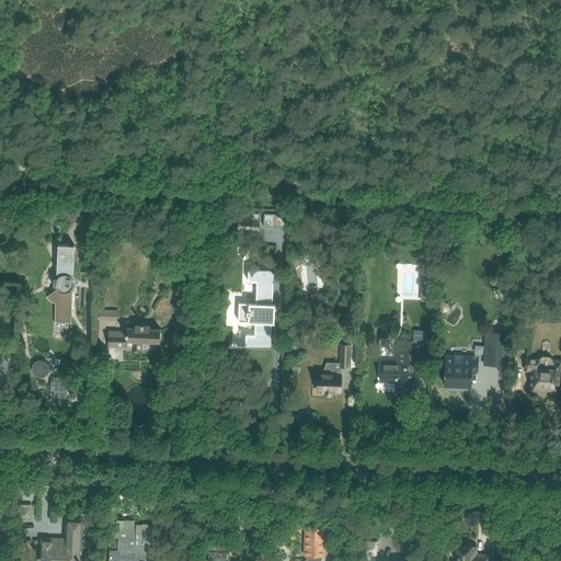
[(260,214),(241,213),(240,226),(259,227),(260,214)]
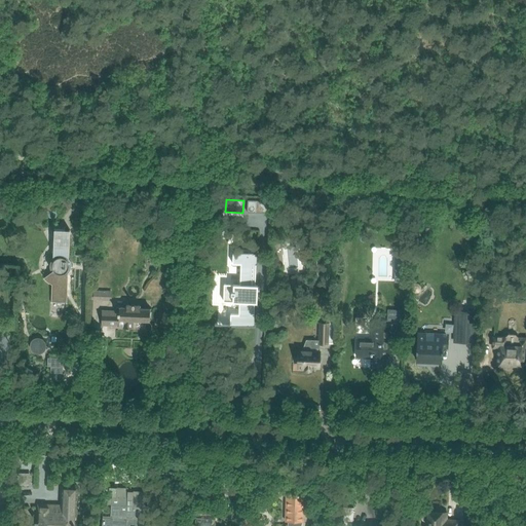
[(256,200),(248,200),(247,213),(256,213),(256,200)]
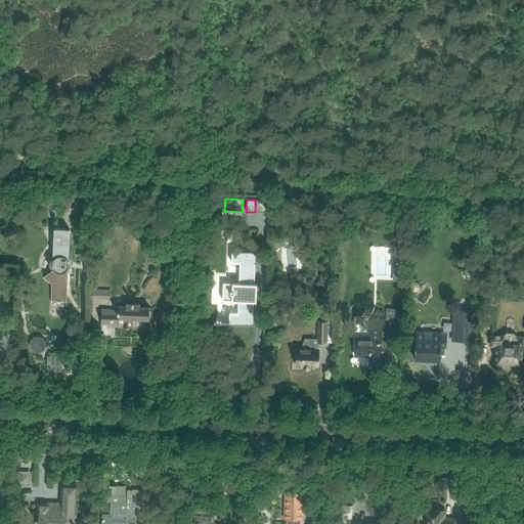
[(407,241),(420,242),(421,226),(408,226),(407,241)]
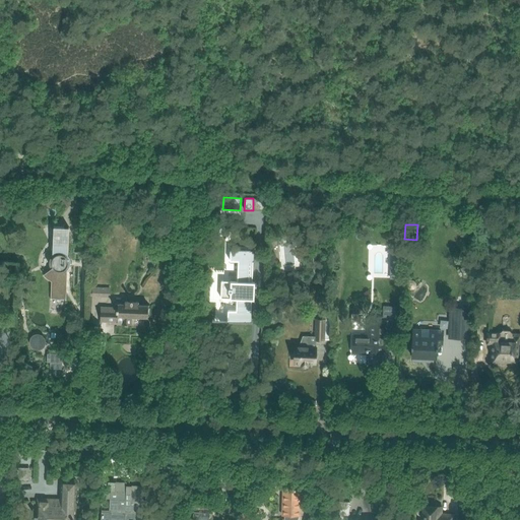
[(51,300),(66,300),(67,269),(68,268),(69,266),(70,262),(69,259),(68,256),(69,228),(54,228),(53,256),(51,260),(50,262),(50,265),(52,269),(44,275),(47,278),(51,281),(51,300)]
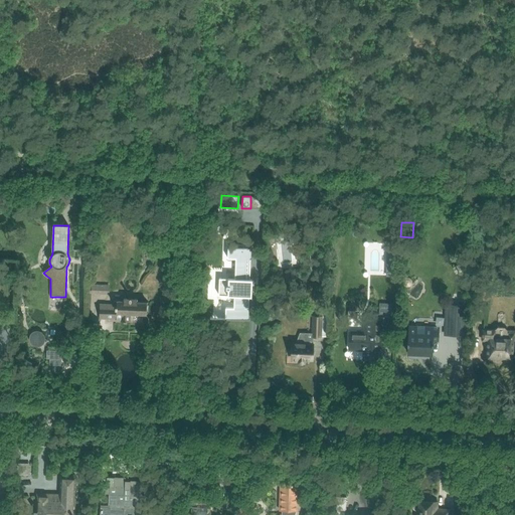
[(386,244),(386,276),(394,277),(395,245),(386,244)]
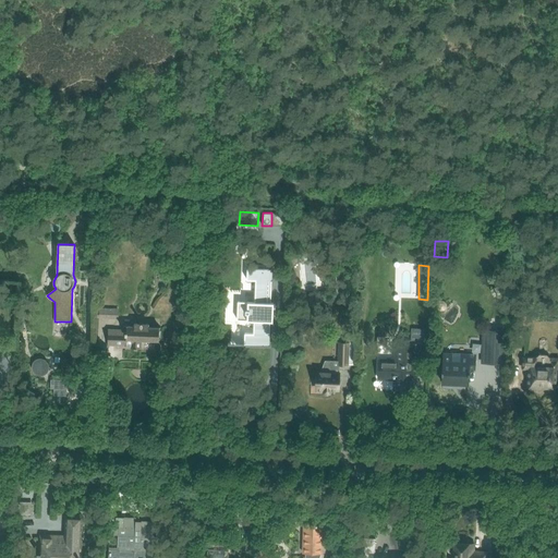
[(245,335),(244,346),(270,346),(274,270),(247,269),(246,280),(255,281),(255,303),(238,302),(237,320),(253,322),(254,336),(245,335)]
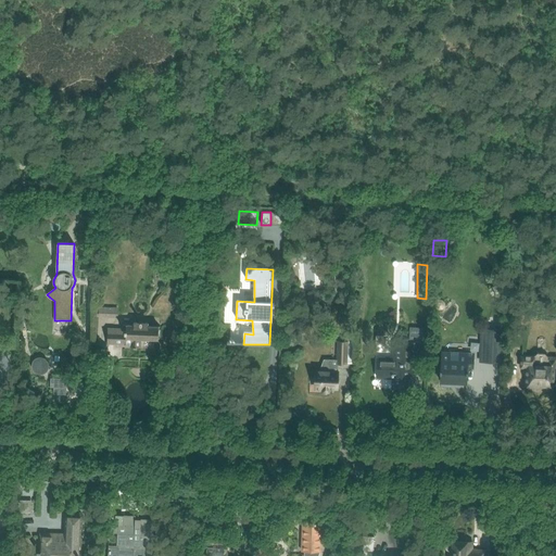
[(99,318),(102,318),(117,318),(118,308),(99,308),(99,318)]
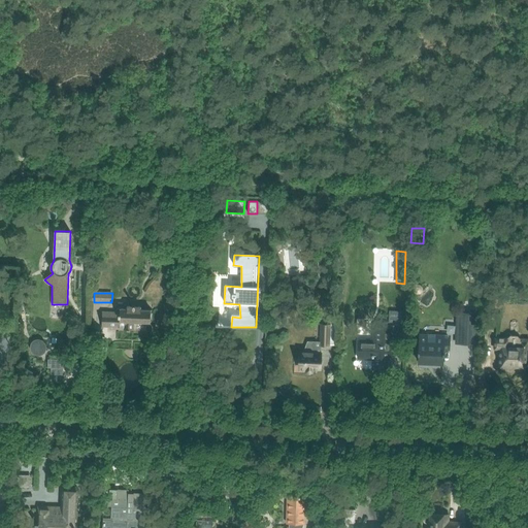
[(151,322),(151,310),(140,309),(140,307),(136,307),(134,304),(132,306),(127,306),(127,309),(117,308),(117,312),(102,312),(101,326),(124,327),(123,330),(133,330),(133,321),(151,322)]
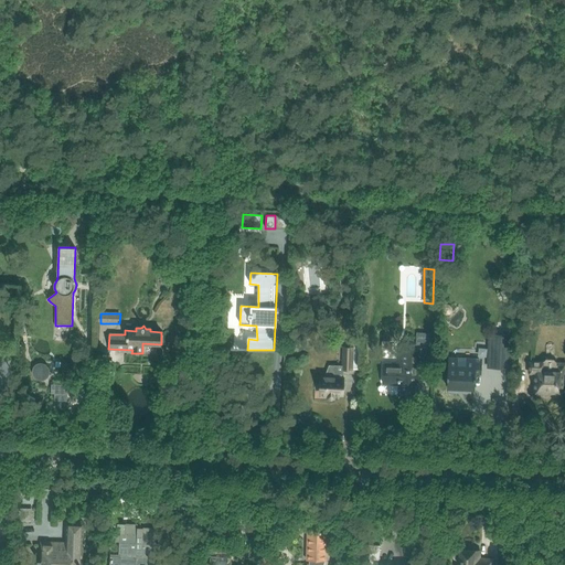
[(490,334),(488,368),(508,369),(510,336),(490,334)]
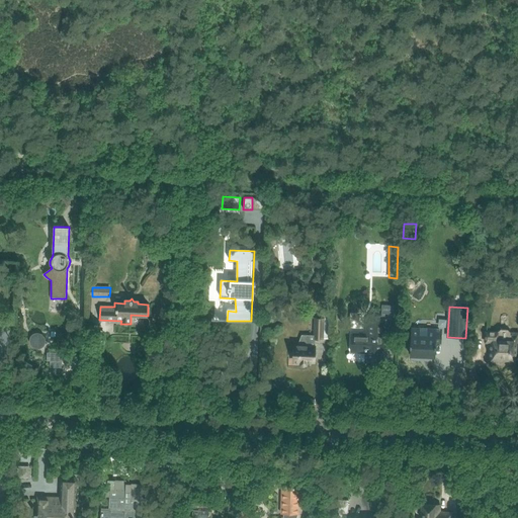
[(383,322),(381,322),(381,317),(367,316),(367,322),(366,335),(351,334),(350,351),(366,352),(365,362),(381,362),(383,322)]
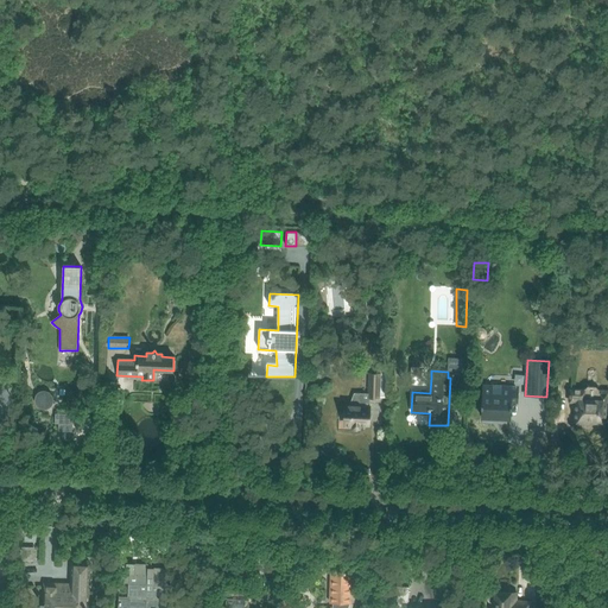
[(368,405),(368,399),(380,399),(380,398),(386,398),(387,375),(380,375),(380,374),(367,375),(367,394),(354,394),(350,404),(346,404),(344,426),(353,426),(353,430),(356,431),(359,430),(360,426),(368,426),(369,405),(368,405)]
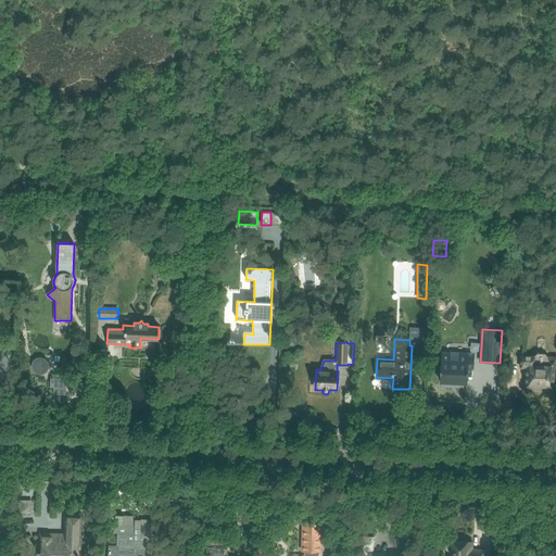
[(42,367),(43,367),(45,367),(46,366),(47,366),(48,365),(49,364),(50,363),(50,362),(50,361),(51,359),(51,357),(50,356),(50,355),(50,354),(49,353),(48,353),(47,352),(47,351),(46,351),(43,350),(42,350),(41,350),(40,350),(39,350),(38,351),(37,351),(36,352),(36,353),(35,354),(34,355),(34,356),(34,357),(33,358),(34,359),(34,361),(34,362),(34,363),(35,364),(36,365),(37,366),(38,366),(39,367),(40,367),(41,367),(42,367)]
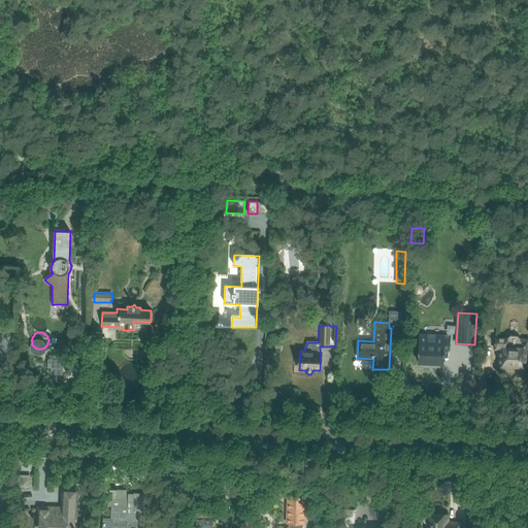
[(418,351),(418,354),(418,362),(423,362),(427,363),(428,363),(432,363),(433,363),(442,363),(442,355),(443,355),(443,352),(442,352),(443,350),(449,350),(450,340),(443,340),(443,336),(420,335),(419,351),(418,351)]
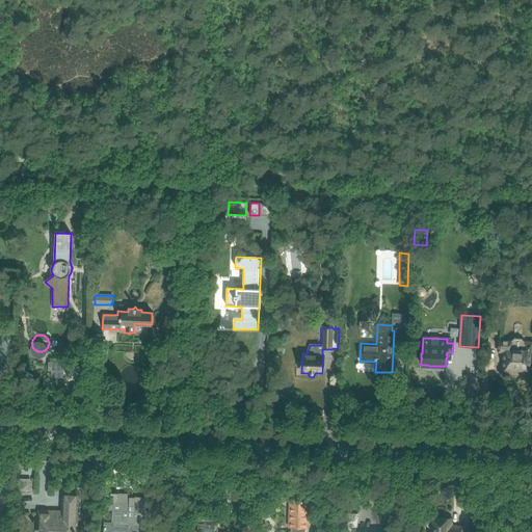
[(530,351),(531,350),(531,342),(525,342),(525,341),(524,341),(522,338),(514,338),(511,340),(510,340),(510,341),(499,341),(498,351),(503,352),(503,360),(502,361),(502,365),(503,366),(503,368),(529,369),(530,351)]
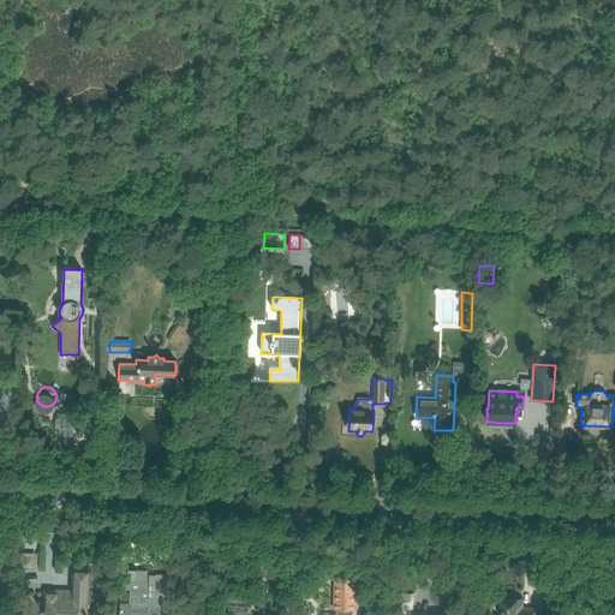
[(54,418),(54,429),(59,429),(72,429),(72,419),(54,418)]
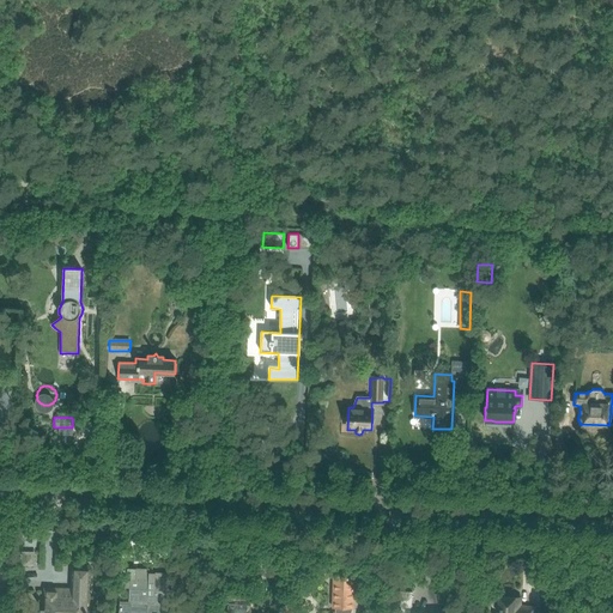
[(91,546),(92,534),(78,534),(78,540),(83,546),(91,546)]
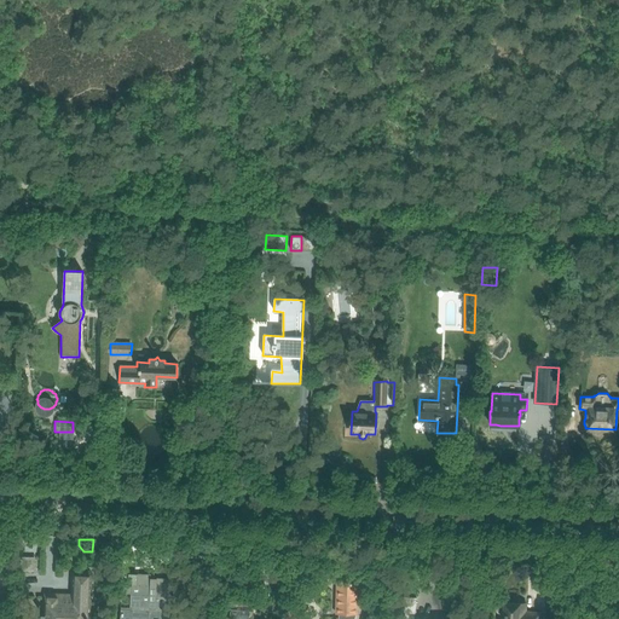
[(88,618),(91,573),(70,572),(69,595),(44,594),(41,618),(88,618)]
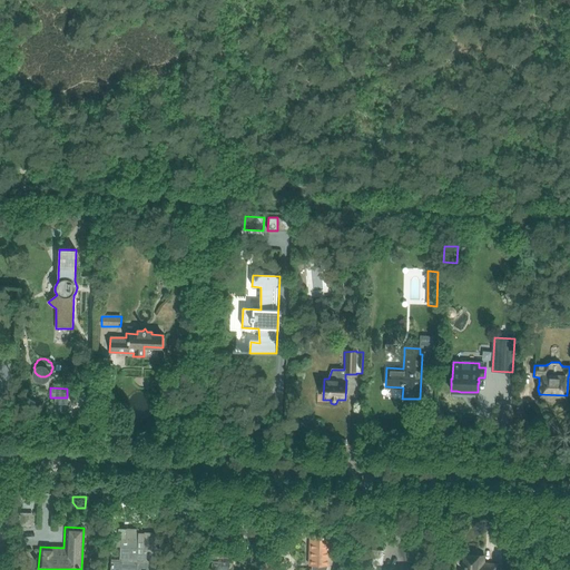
[(138,532),(138,530),(112,529),(111,546),(120,547),(120,560),(112,560),(111,569),(155,569),(156,569),(157,569),(158,557),(156,557),(157,556),(159,556),(160,549),(157,549),(157,533),(138,532)]
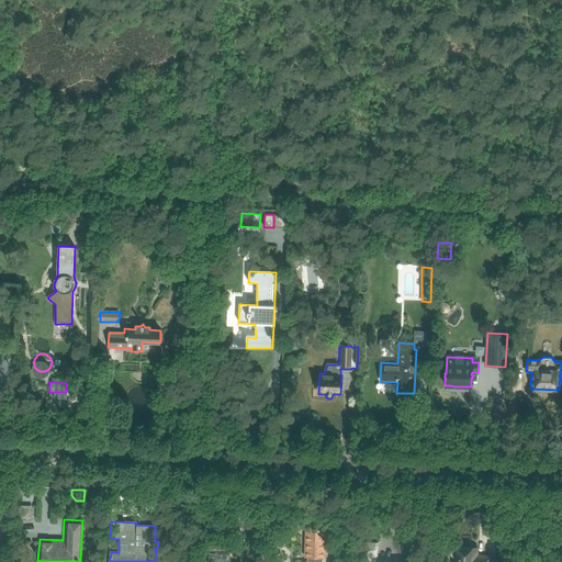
[(321,561),(323,560),(324,530),(305,530),(304,560),(306,560),(305,561),(321,561)]
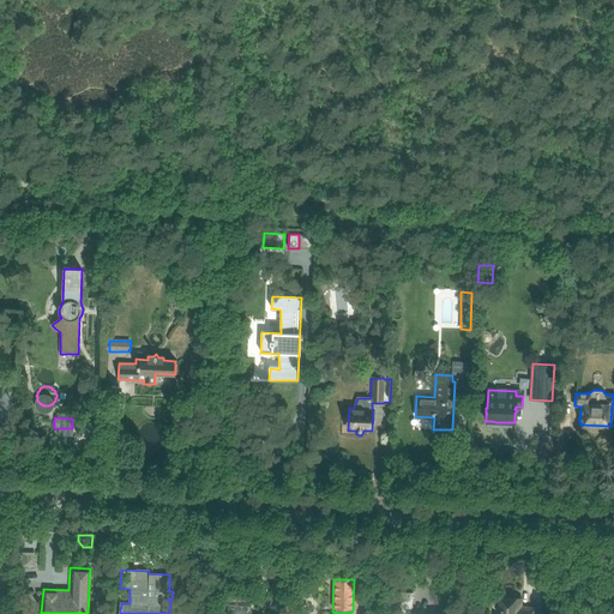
[(299,613),(307,608),(298,596),(284,607),(283,608),(287,613),(299,613)]
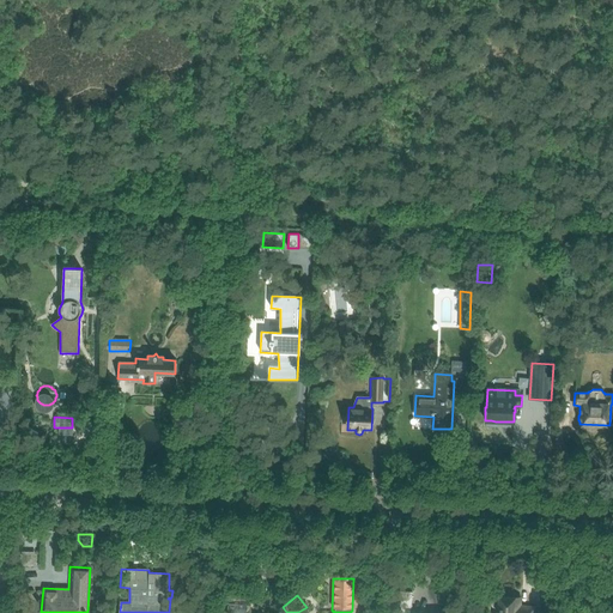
[(534,610),(534,608),(517,607),(519,599),(501,596),(499,596),(498,596),(497,596),(496,596),(495,596),(493,596),(493,598),(492,598),(492,599),(491,599),(491,600),(491,601),(491,602),(491,604),(491,605),(491,606),(492,607),(493,608),(495,608),(495,610),(496,610),(497,610),(498,610),(497,612),(533,612),(534,610)]
